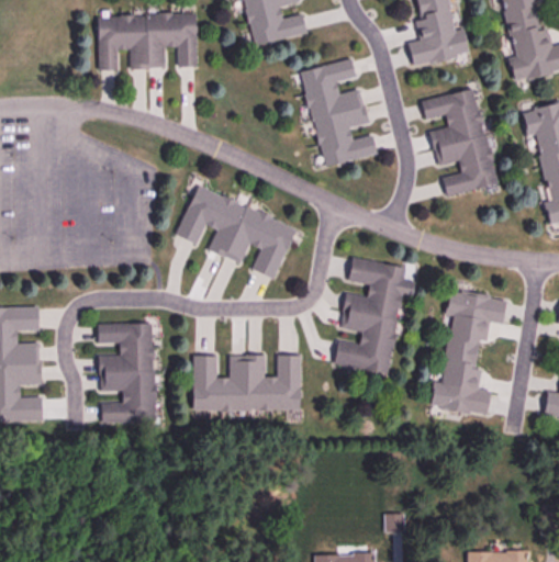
[(242,0),(253,46),(306,35),(302,15),(283,20),(280,8),(298,3),(297,0),(242,0)]
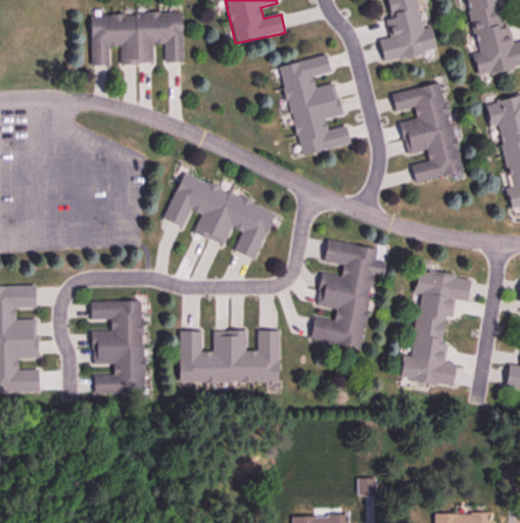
[(383,0),(391,39),(380,42),(384,61),(435,51),(431,29),(424,30),(418,0),(383,0)]
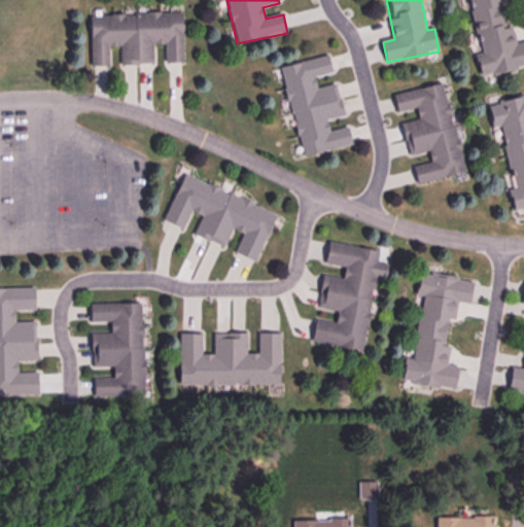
[(469,0),(485,76),(523,68),(523,46),(516,47),(505,0),(469,0)]
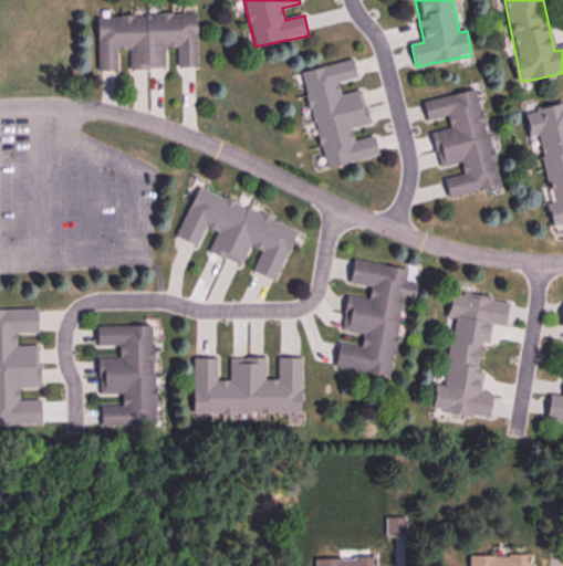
[(98,16),(100,71),(117,71),(117,51),(131,51),(131,70),(166,69),(166,49),(179,49),(179,67),(198,67),(197,14),(98,16)]
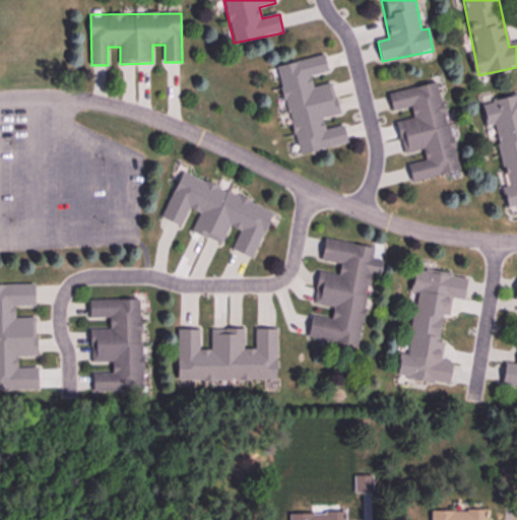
[(340,116),(334,83),(315,87),(313,76),(328,73),(325,56),(279,66),(299,154),(348,144),(344,126),(327,130),(324,119),(340,116)]
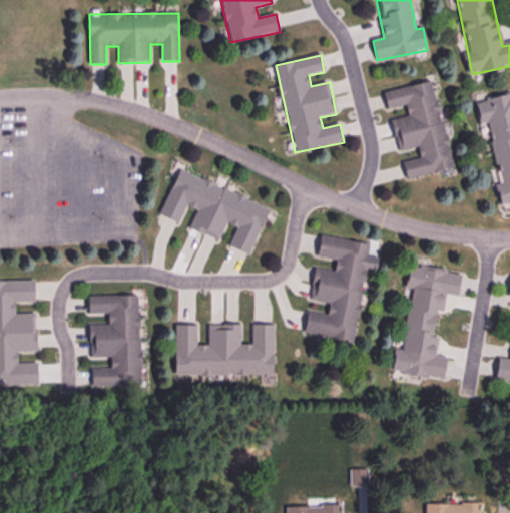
[(400,152),(419,149),(421,159),(404,162),(407,178),(453,168),(434,81),(384,92),(388,109),(406,105),(409,118),(393,121),(400,152)]
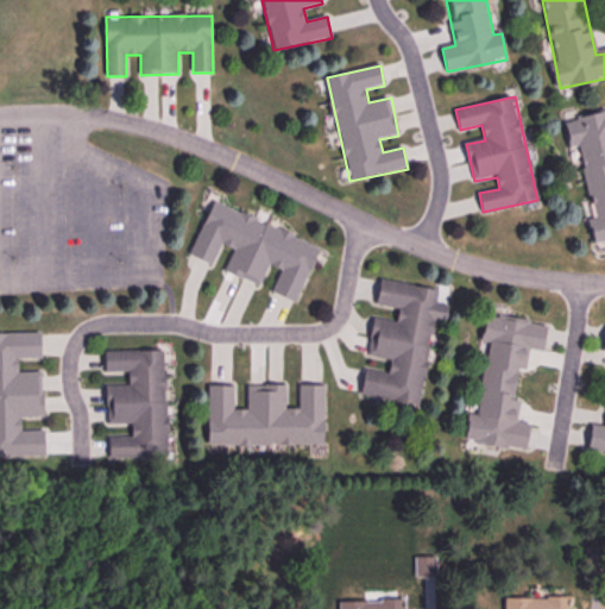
[(604,112),(566,119),(572,149),(579,148),(598,245),(604,243),(604,112)]
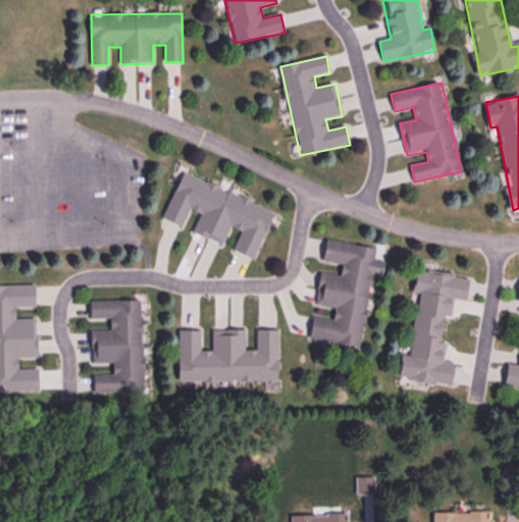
[(274,211),(183,174),(163,220),(184,227),(191,210),(202,215),(194,235),(223,247),(230,228),(242,232),(234,252),(255,260),(274,211)]
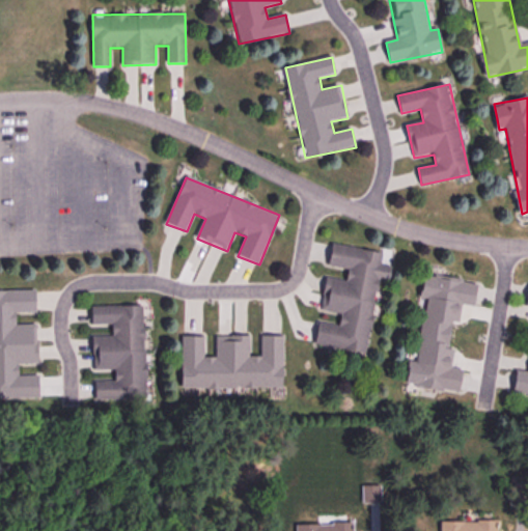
[(315,347),(367,356),(379,280),(390,282),(392,267),(382,266),(384,253),(333,246),(329,267),(348,270),(346,282),(326,279),(321,311),(341,314),(339,327),(318,324),(315,347)]
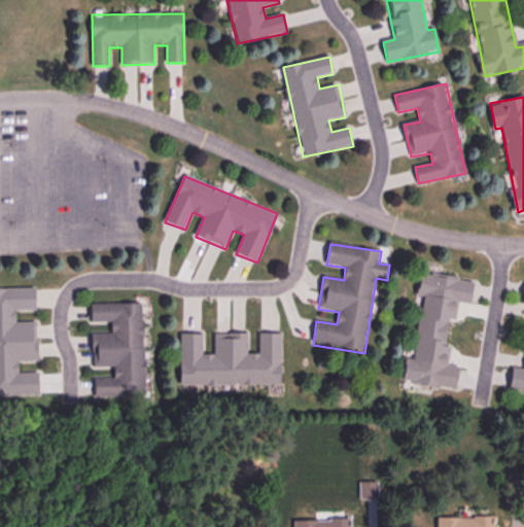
[(475,281),(424,275),(413,359),(408,359),(404,385),(457,391),(460,369),(449,366),(451,347),(447,346),(450,322),(456,322),(459,303),(472,305),(475,281)]
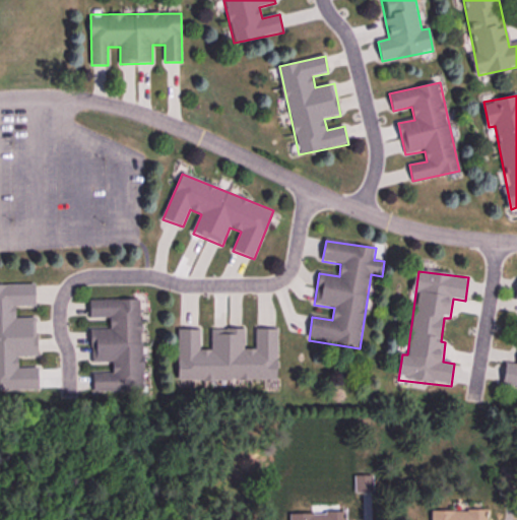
[(0,392),(39,392),(39,369),(19,369),(19,356),(38,356),(37,318),(17,318),(17,307),(36,307),(36,284),(0,284),(0,392)]
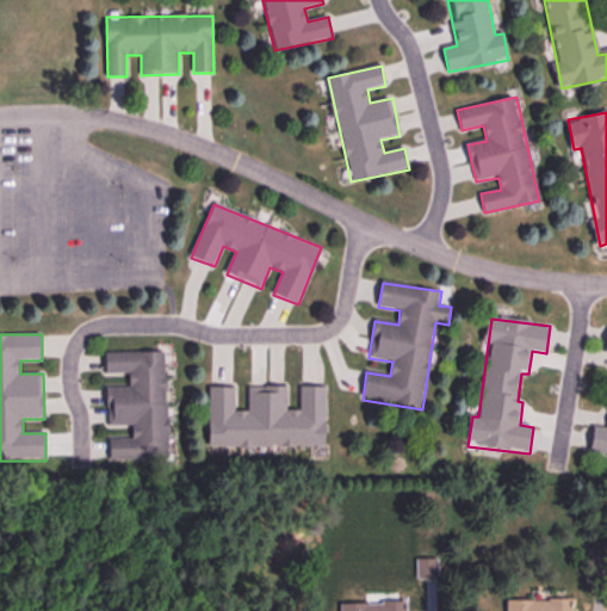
[(171,461),(167,352),(105,353),(105,376),(129,375),(129,388),(107,388),(109,427),(132,426),(132,439),(110,440),(111,463),(171,461)]
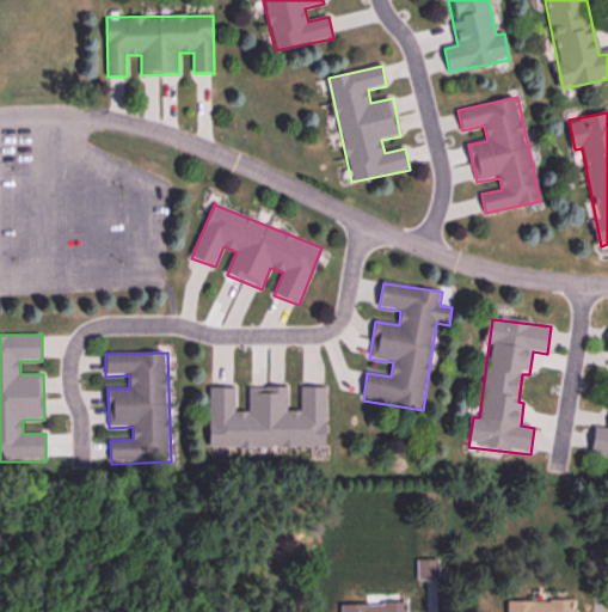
[(591,456),(607,458),(607,353),(607,429),(595,427),(591,456)]
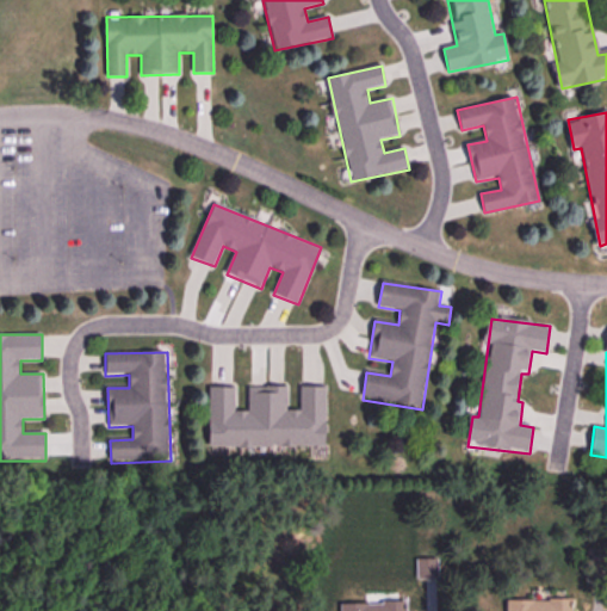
[(211,389),(210,448),(327,449),(327,388),(301,388),(301,412),(287,412),(287,388),(251,388),(249,413),(236,412),(236,389),(211,389)]
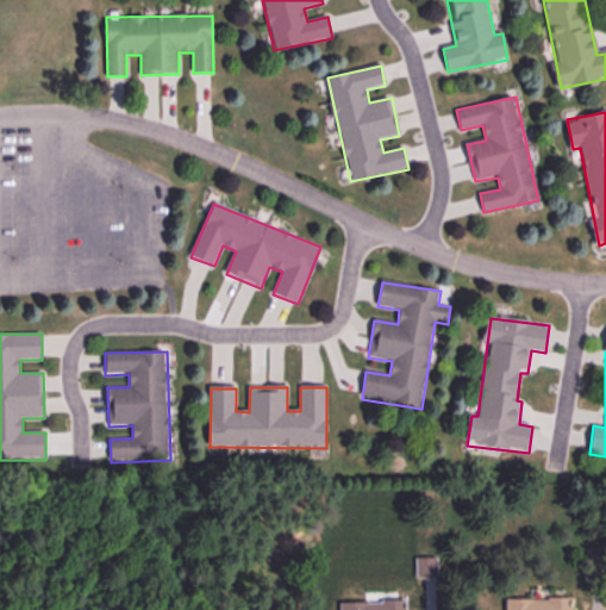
[(570,609),(572,598),(507,598),(507,609),(570,609)]
